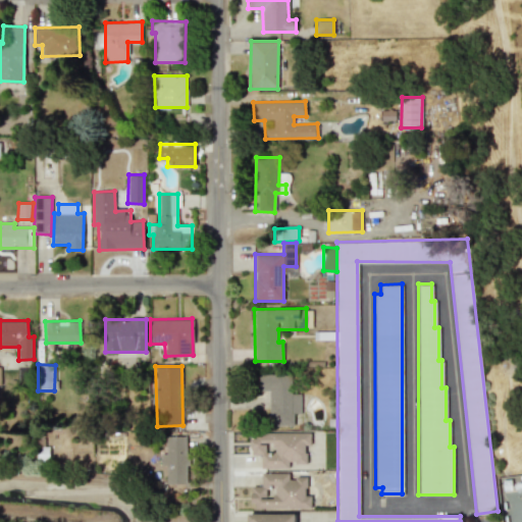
[(269,390),(269,425),(294,425),(294,413),(300,413),(300,393),(292,393),(292,374),(256,374),(255,390),(269,390)]
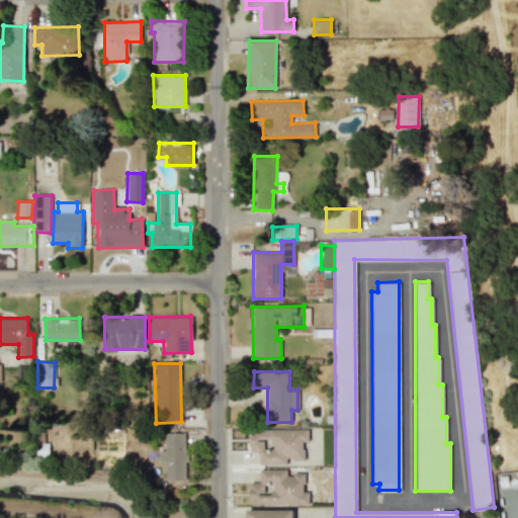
[(308,429),(249,428),(248,451),(260,451),(260,464),(286,465),(286,459),(304,459),(304,441),(308,441),(308,429)]
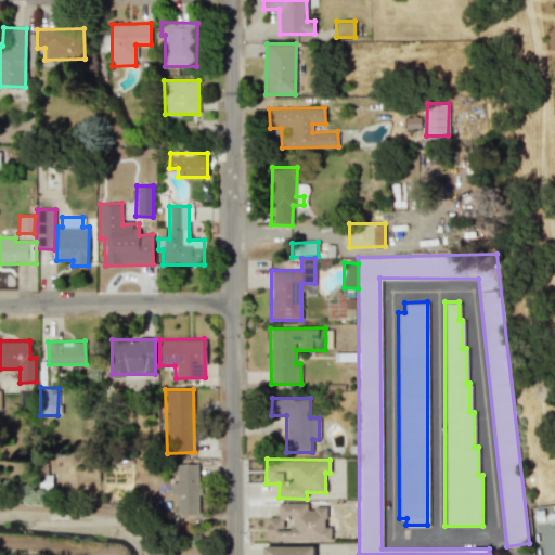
[(177,515),(197,515),(198,464),(177,464),(176,482),(171,482),(170,495),(177,495),(177,515)]
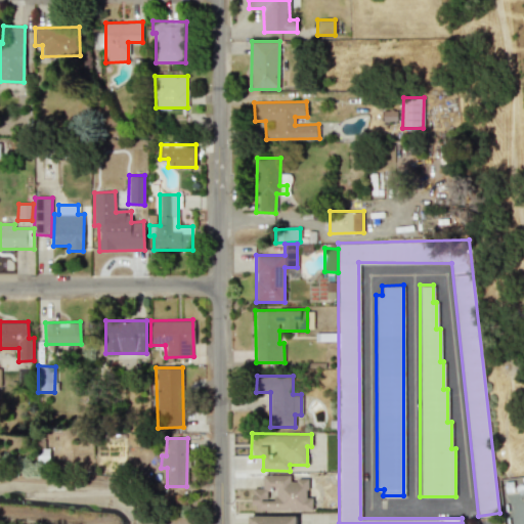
[(254,511),(312,510),(312,497),(308,497),(308,479),(291,479),(291,474),(262,475),(263,487),(253,488),(254,511)]
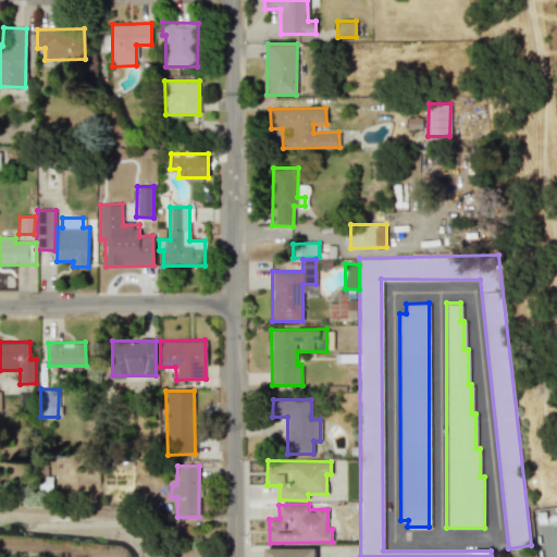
[(314,556),(316,548),(264,547),(263,556),(314,556)]
